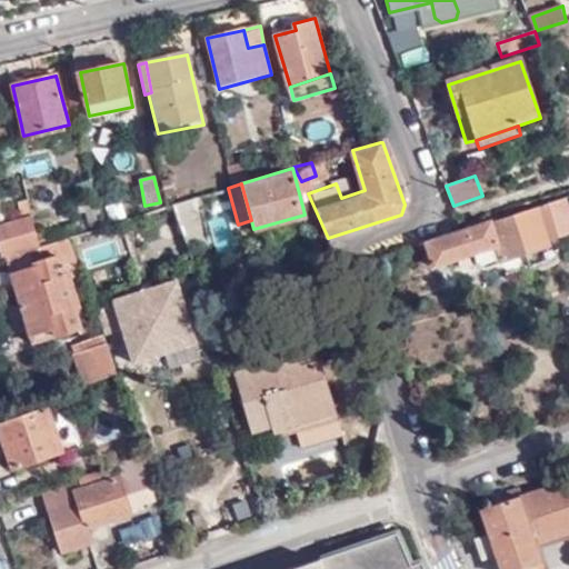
[(101,220),(93,192),(82,196),(85,203),(76,205),(80,226),(101,220)]
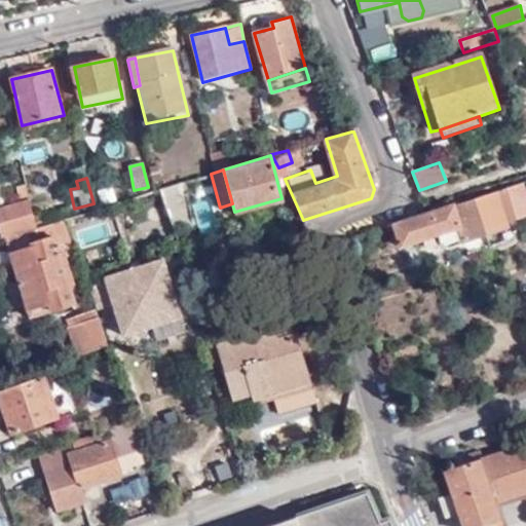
[(30,197),(26,183),(17,186),(21,199),(30,197)]
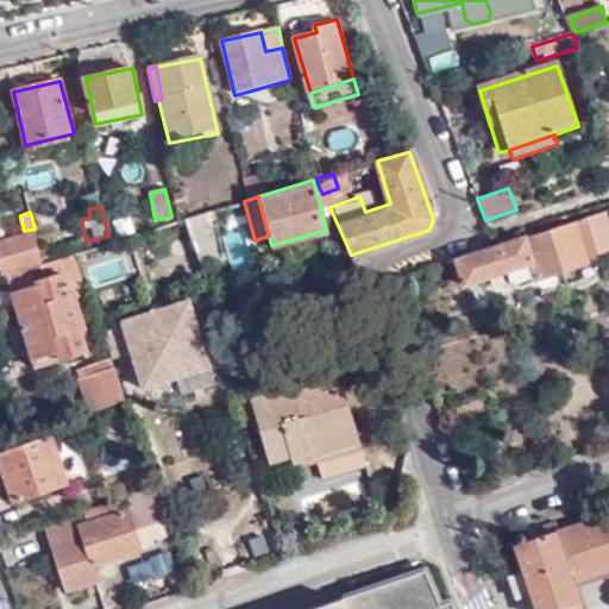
[(552,231),(565,274),(589,267),(586,259),(608,251),(608,246),(607,238),(608,237),(608,220),(607,214),(552,231)]
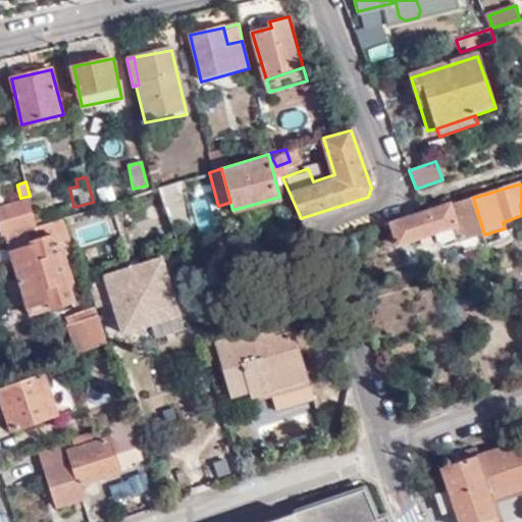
[(187,224),(184,187),(166,188),(168,225),(187,224)]
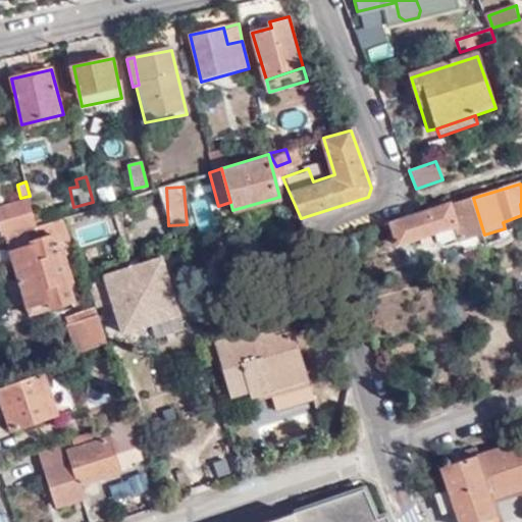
[(430,209),(407,218),(378,228),(384,249),(397,245),(400,249),(436,236),(439,245),(448,247),(484,235),(473,198),(470,192),(428,205),(430,209)]
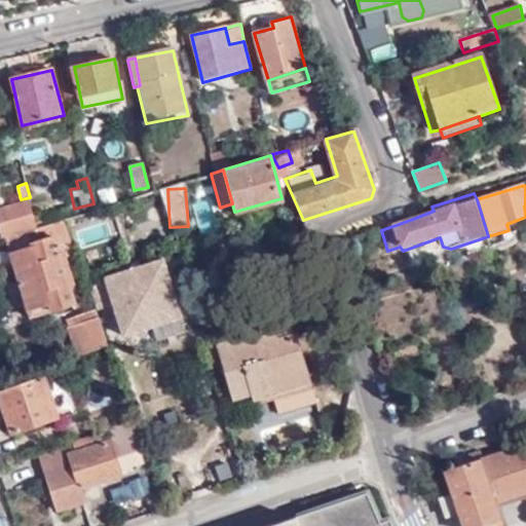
[(0,208),(0,224),(4,238),(6,238),(38,228),(30,200),(0,208)]
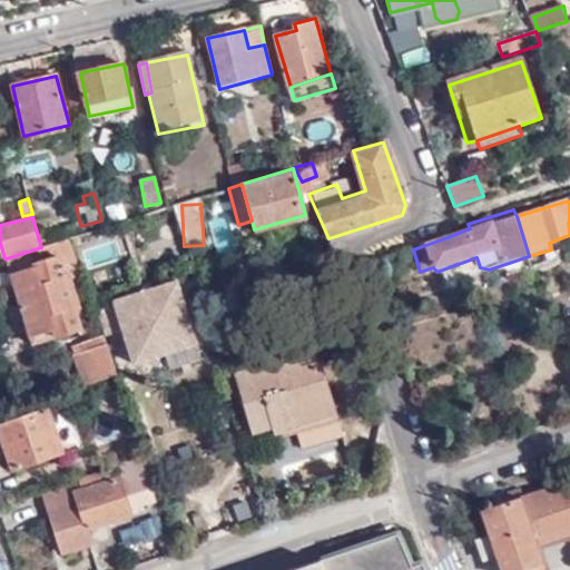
[(41,247),(7,258),(33,345),(81,327),(76,307),(80,306),(69,277),(80,273),(69,238),(41,247)]
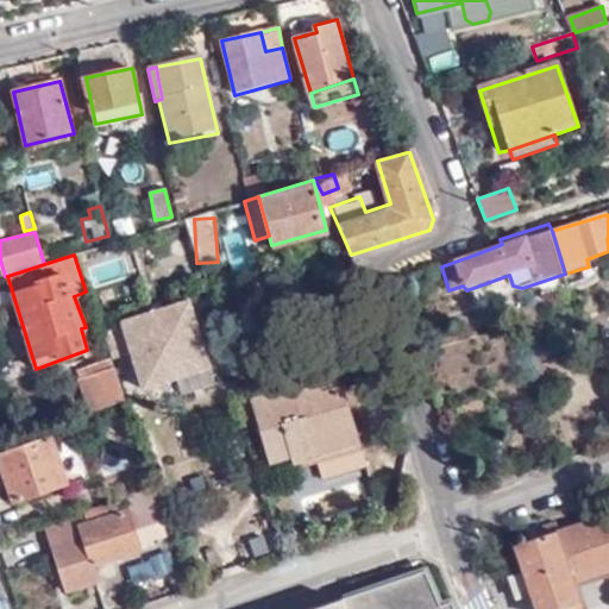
[(144,387),(207,366),(187,301),(124,320),(144,387)]
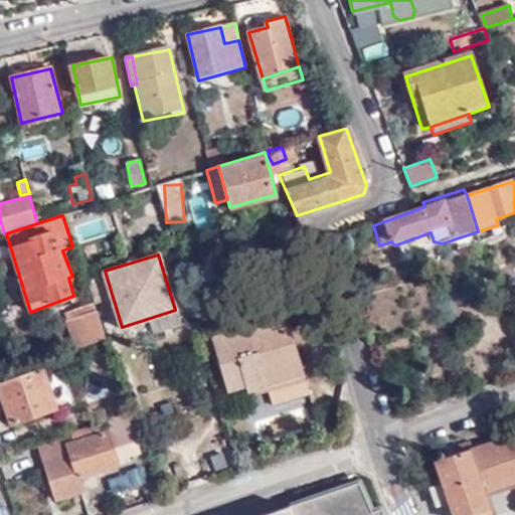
[(101,277),(88,281),(96,304),(108,300),(101,277)]
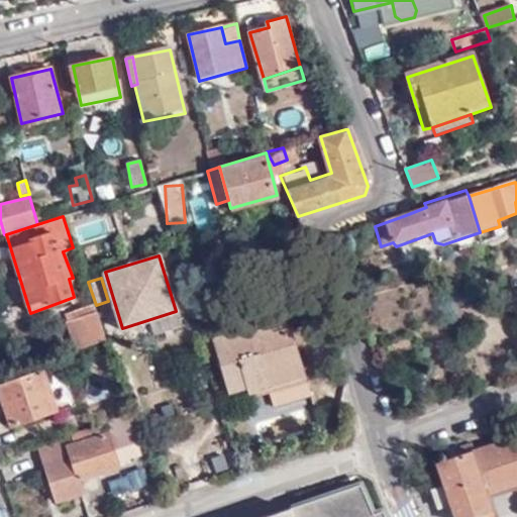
[(270,333),(287,327),(278,302),(246,312),(251,327),(266,322),(270,333)]
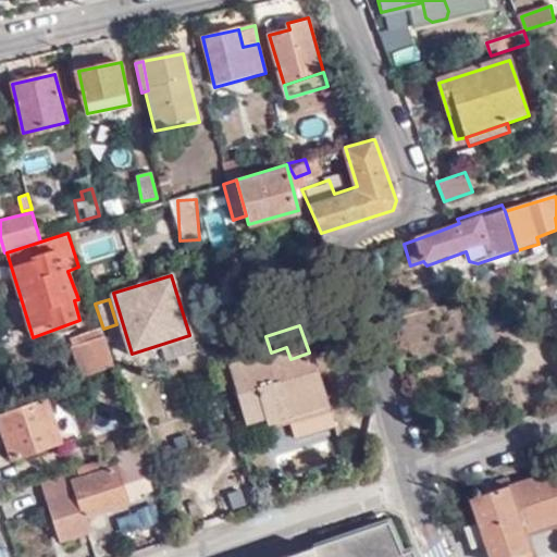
[(72,337),(84,374),(114,363),(100,326),(72,337)]
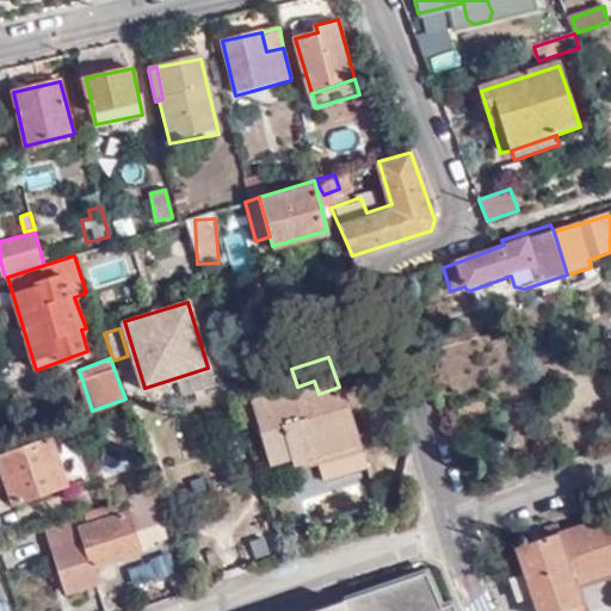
[(343,386),(339,387),(319,394),(314,381),(297,387),(250,401),(271,466),(292,458),(289,449),(356,427),(343,386)]
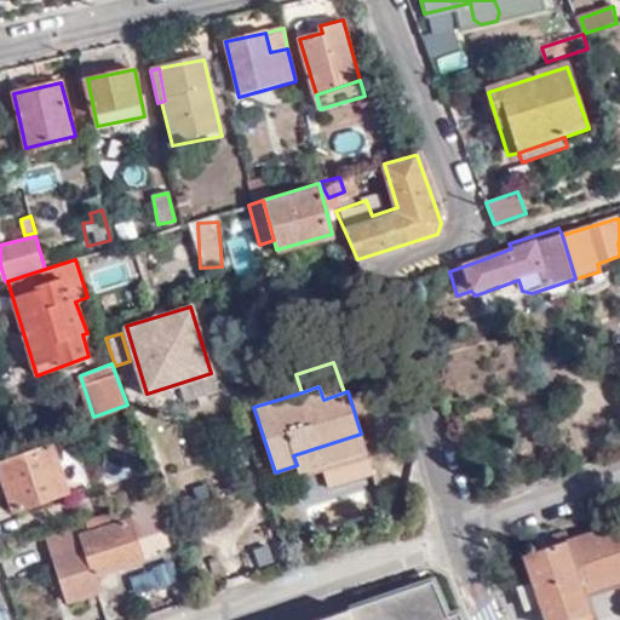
[(366,453),(361,434),(293,455),(297,465),(299,474),(366,453)]
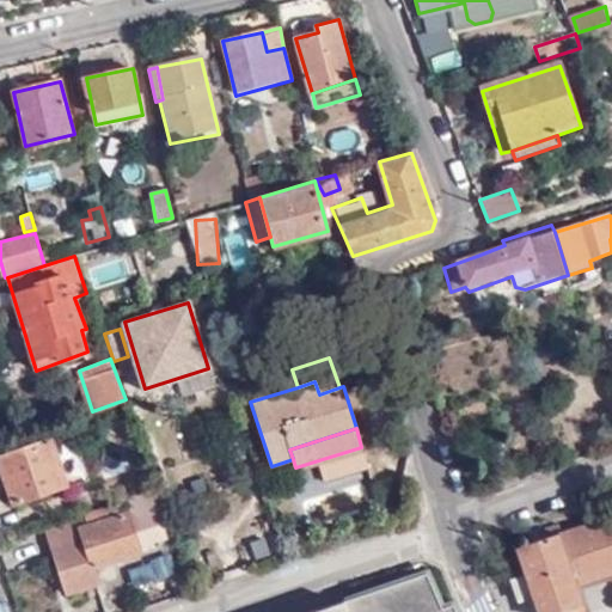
[(67,435),(0,457),(14,505),(87,479),(78,448),(72,451),(67,435)]
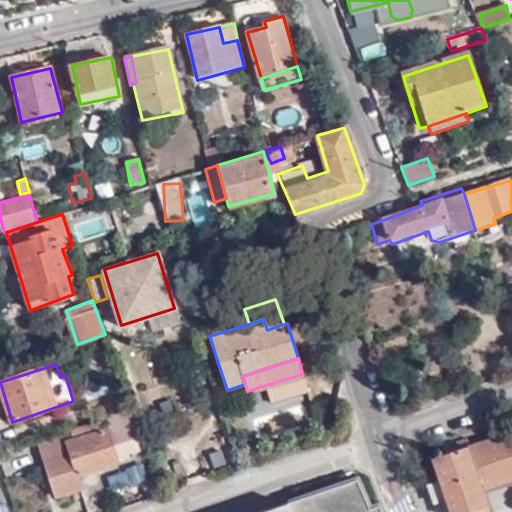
[(129,405),(103,414),(105,417),(40,441),(59,494),(83,486),(79,474),(116,462),(110,444),(140,434),(129,405)]
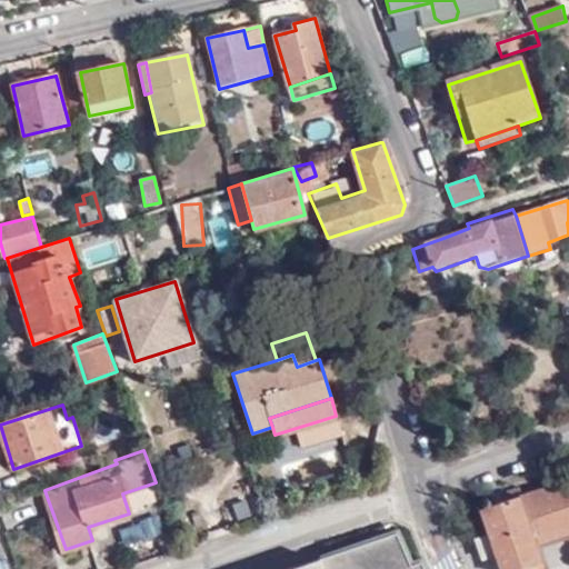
[(568,481),(482,510),(490,535),(498,557),(501,568),(543,568),(537,547),(568,536),(568,481)]
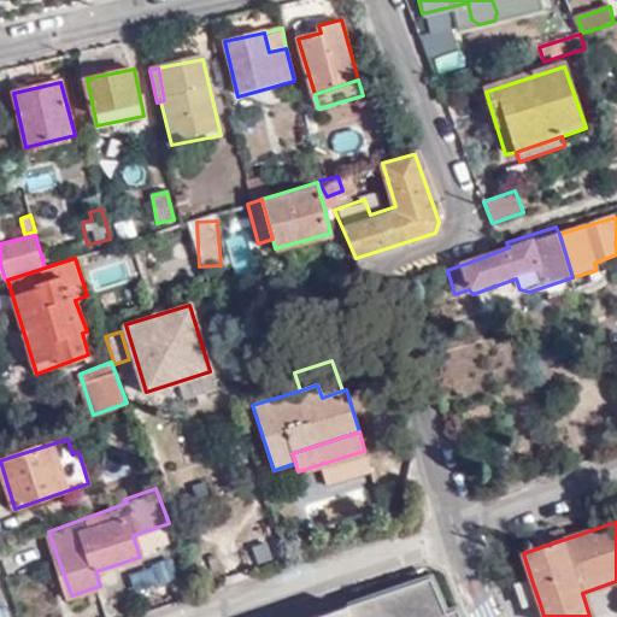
[(95,571),(100,586),(145,571),(140,557),(95,571)]
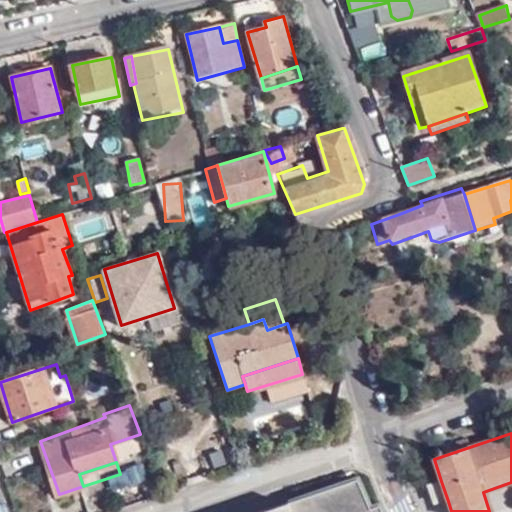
[(381,511),(379,506),(370,510),(358,480),(268,511),(381,511)]
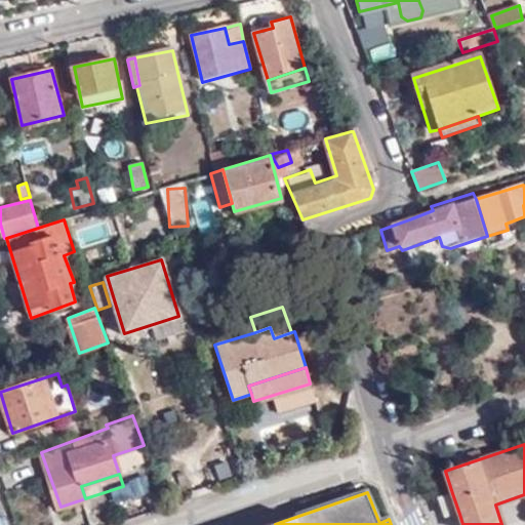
[(459,514),(452,493),(440,496),(447,518),(459,514)]
